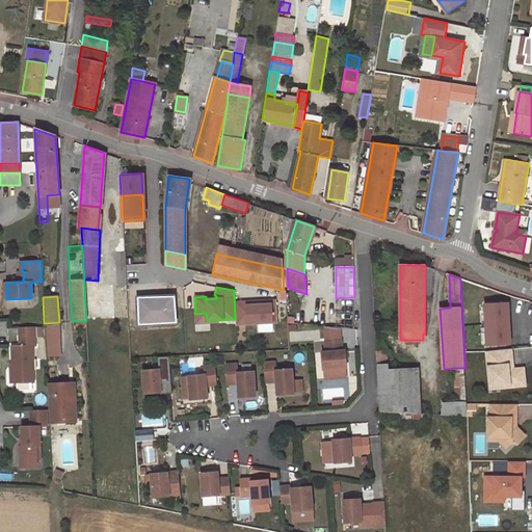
[(275,300),(245,302),(246,324),(277,322),(275,300)]
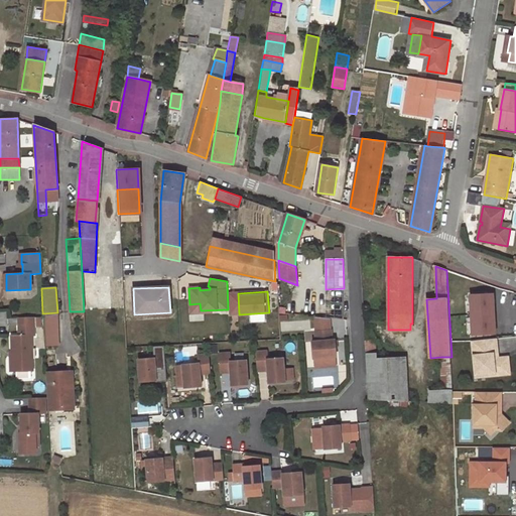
[(493,294),(471,295),(473,335),(495,334),(493,294)]
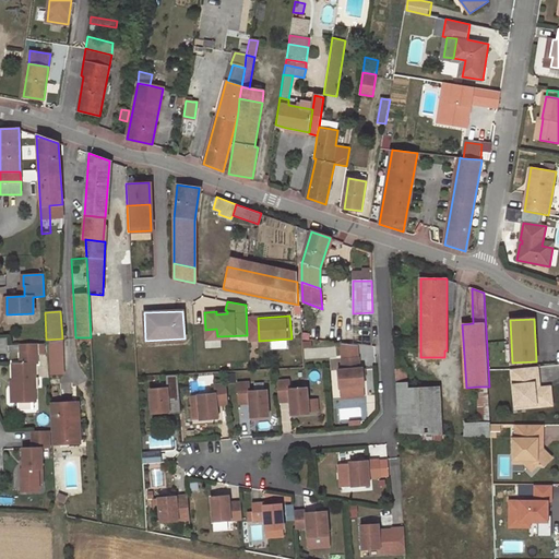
[(50,341),(51,375),(67,373),(64,340),(50,341)]
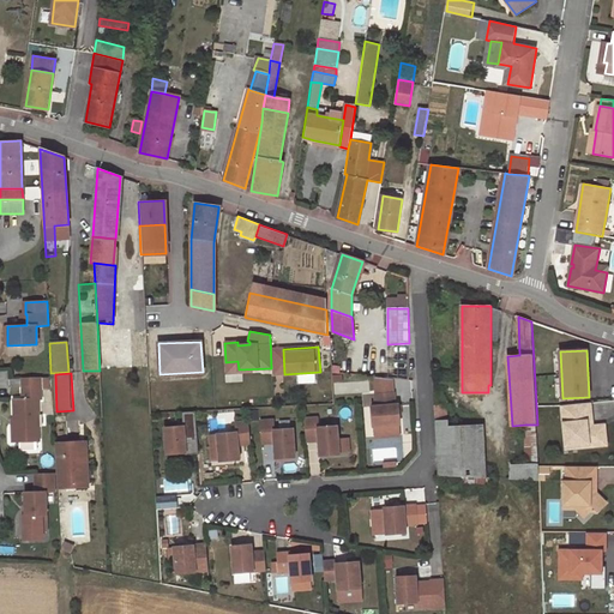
[(38,377),(22,378),(23,398),(12,398),(13,441),(37,441),(36,398),(40,398),(38,377)]
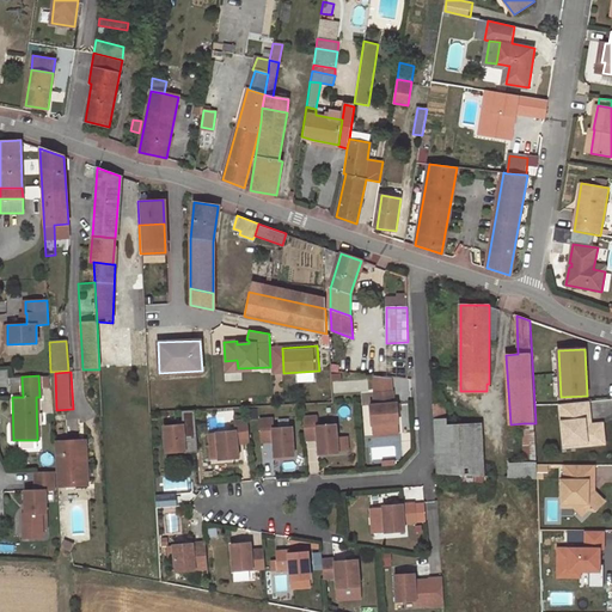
[(391,378),(372,377),(372,392),(391,391),(391,378)]
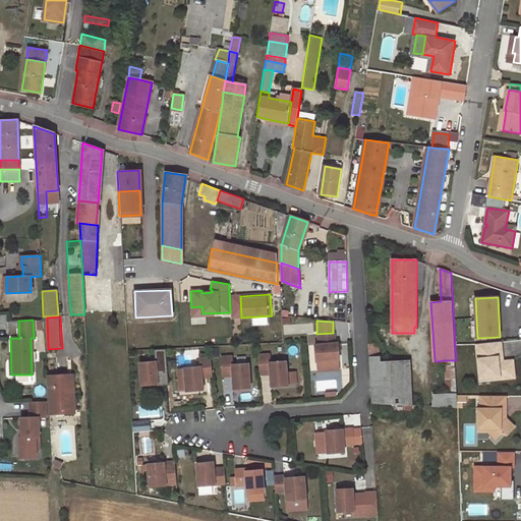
[(283,326),(284,335),(311,333),(311,325),(283,326)]
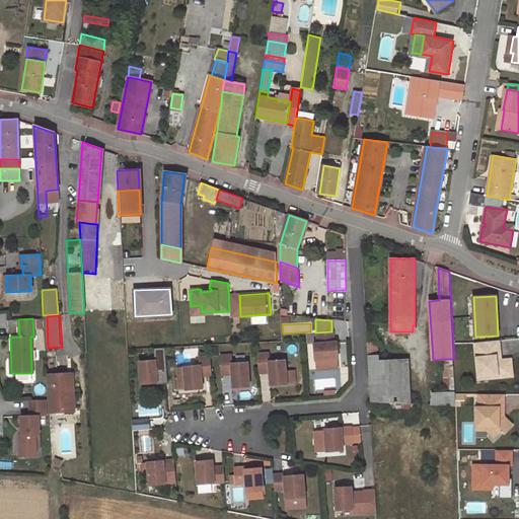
[(312,344),(313,360),(315,360),(335,359),(337,359),(336,343),(332,343),(331,331),(315,332),(316,344),(312,344)]
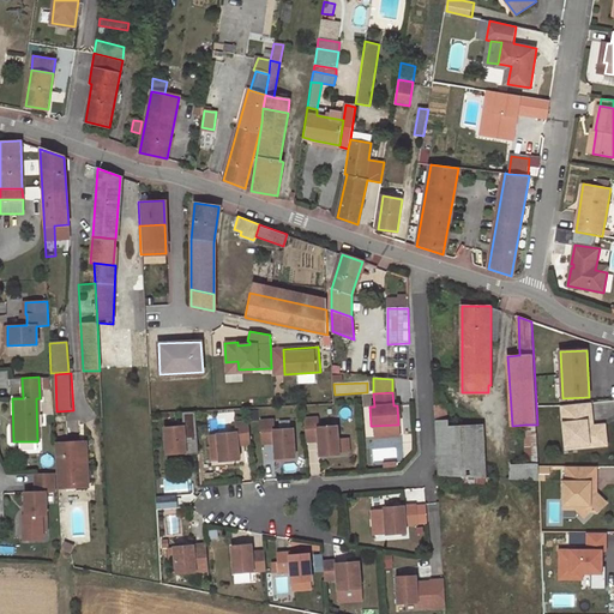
[(593,421),(590,403),(561,407),(566,446),(578,445),(578,447),(599,445),(596,426),(593,426),(588,427),(587,421),(593,421)]
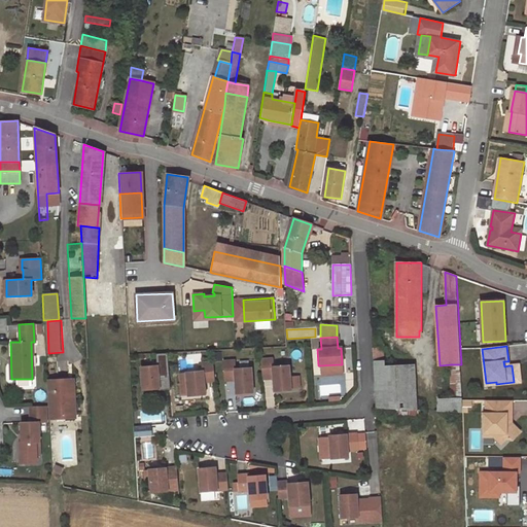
[(383,348),(374,349),(374,361),(384,361),(383,348)]
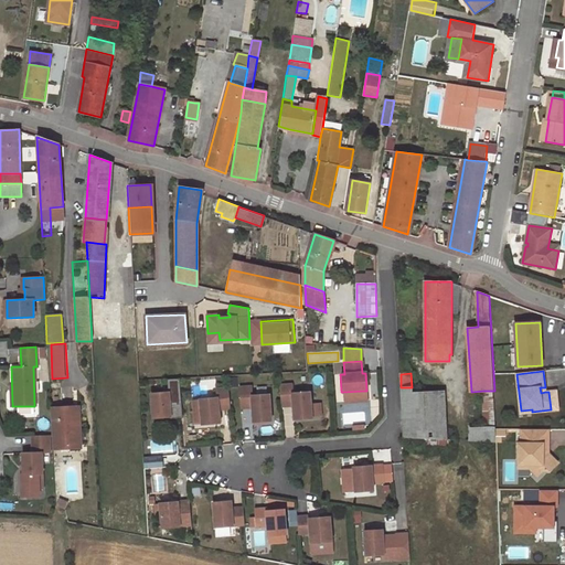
[(182,417),(180,379),(168,380),(168,392),(151,393),(152,418),(170,417),(170,418),(182,417)]
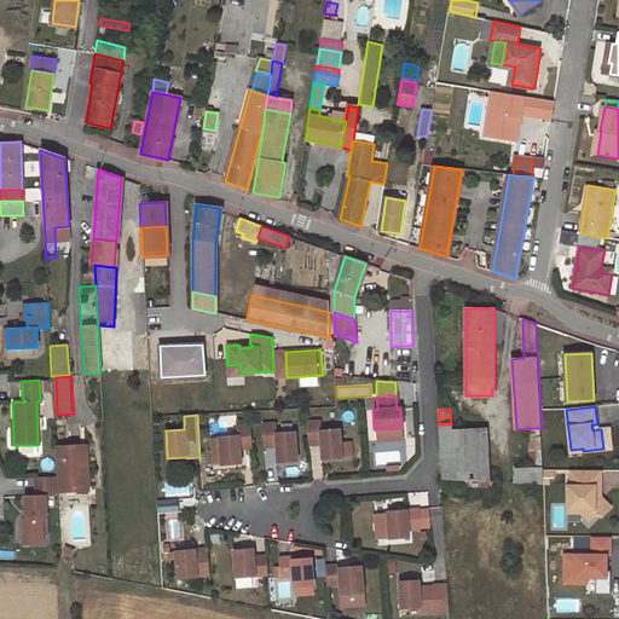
[(319,421),(306,422),(307,441),(319,440),(320,460),(341,460),(339,429),(320,431),(319,421)]
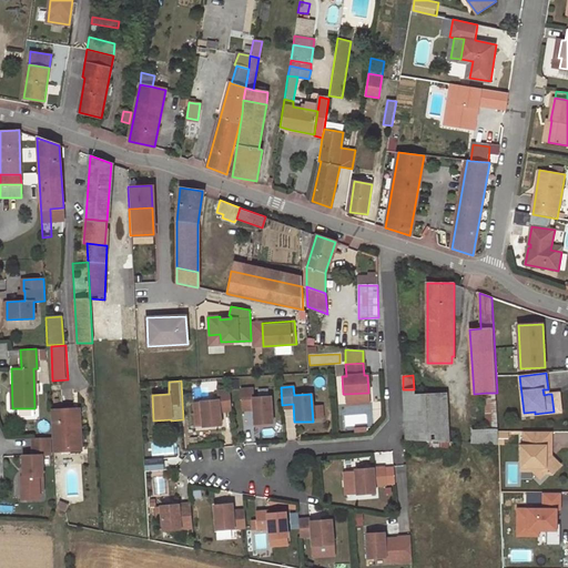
[(240,388),(241,406),(252,405),(252,408),(253,423),(271,422),(270,395),(252,396),(252,387),(240,388)]
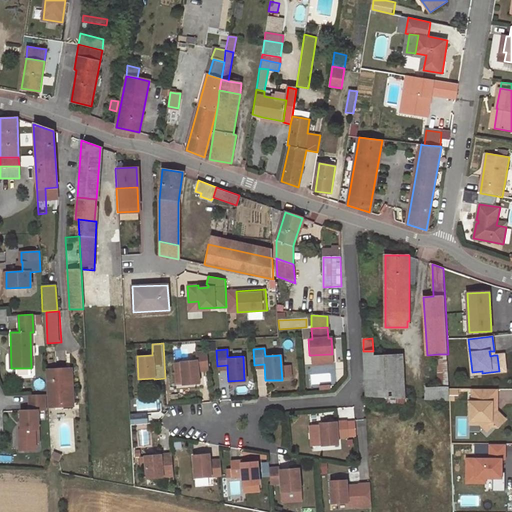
[(363,351),(363,353),(366,397),(388,398),(400,398),(397,354),(375,355),(375,350),(373,351),(363,351)]
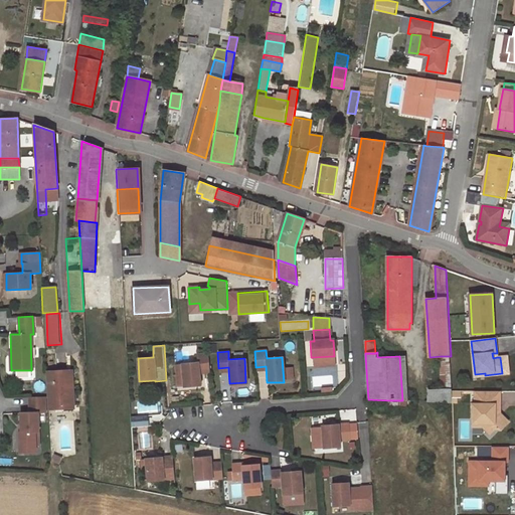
[(208,369),(208,353),(197,354),(197,362),(181,363),(181,364),(182,385),(182,386),(199,385),(198,373),(198,370),(208,369)]
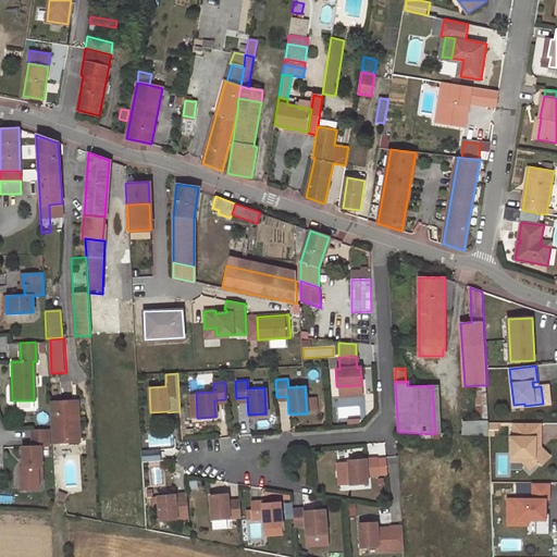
[(359,385),(338,386),(338,396),(359,395),(359,385)]
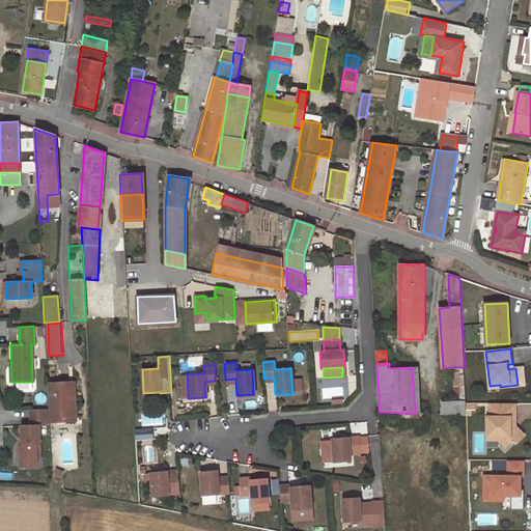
[(466,401),(465,367),(454,367),(455,402),(466,401)]
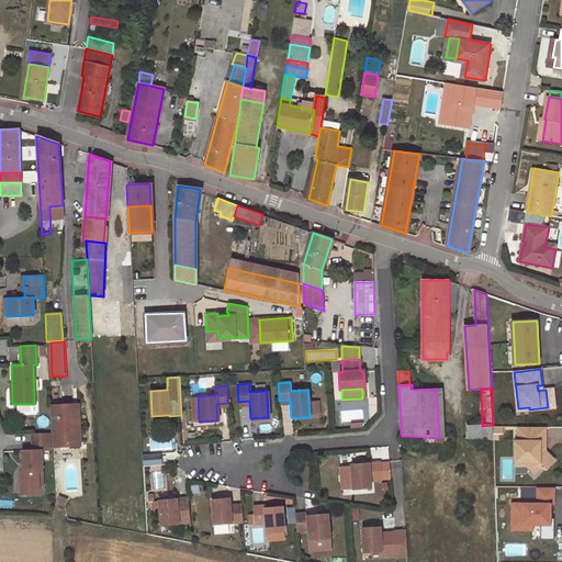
[(553,389),(546,390),(548,407),(555,407),(553,389)]
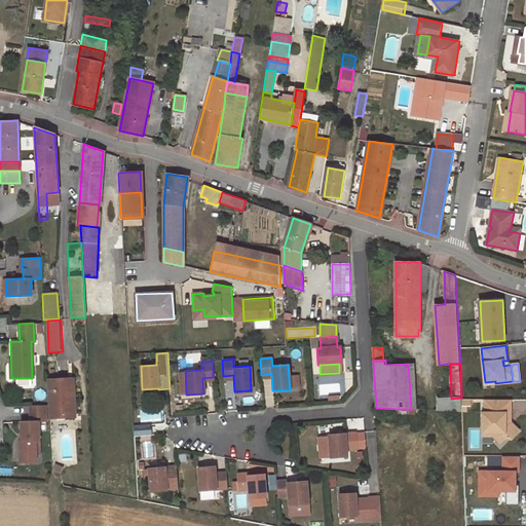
[(46,381),(49,417),(76,416),(74,393),(70,393),(68,380),(46,381)]
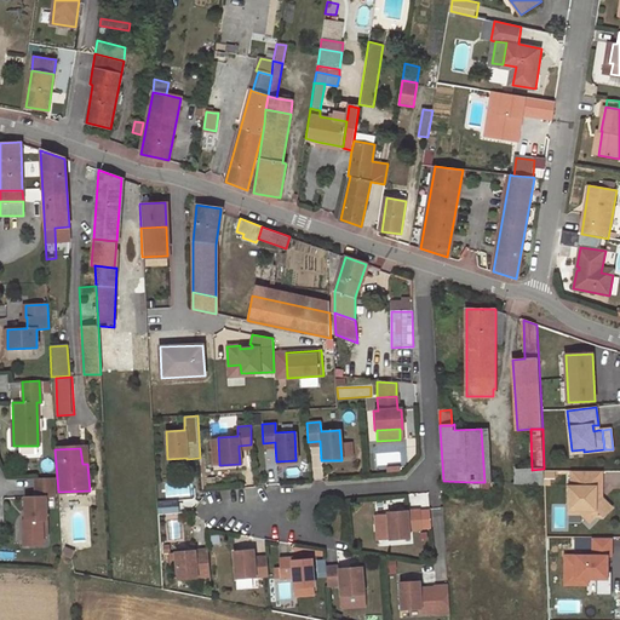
[(544,471),(544,469),(532,470),(520,470),(520,483),(545,484),(545,478),(544,471)]
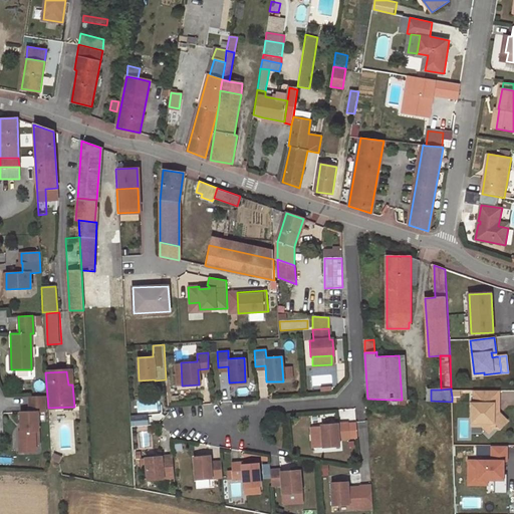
[(500,404),(500,391),(475,391),(475,404),(473,404),(473,423),(483,423),(483,426),(490,433),(494,429),(501,429),(508,421),(500,413),(495,413),(495,404),(500,404)]
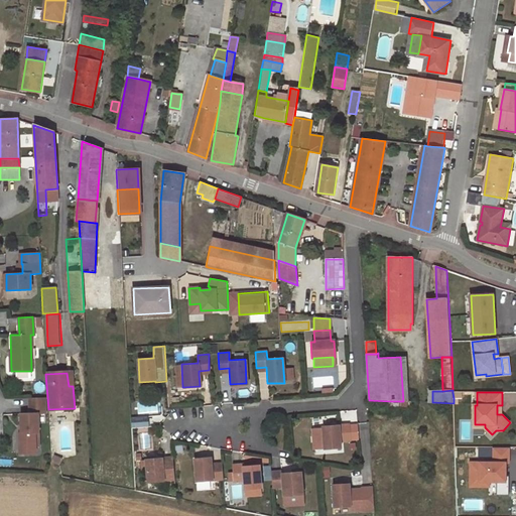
[(44,413),(44,397),(35,397),(29,398),(29,413),(20,413),(20,424),(21,432),(19,432),(19,446),(38,446),(37,413),(44,413)]
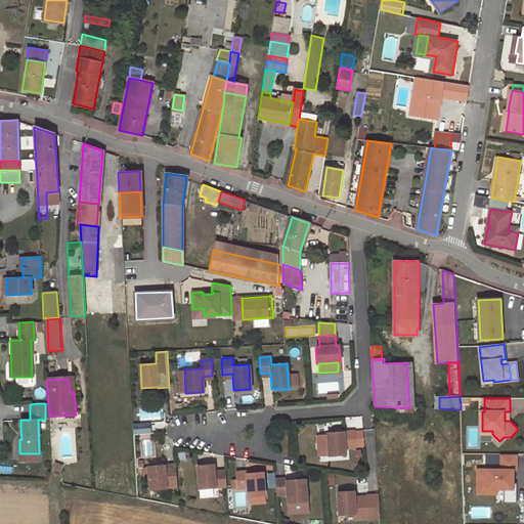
[(328,432),(330,454),(346,452),(346,446),(356,445),(355,429),(328,432)]
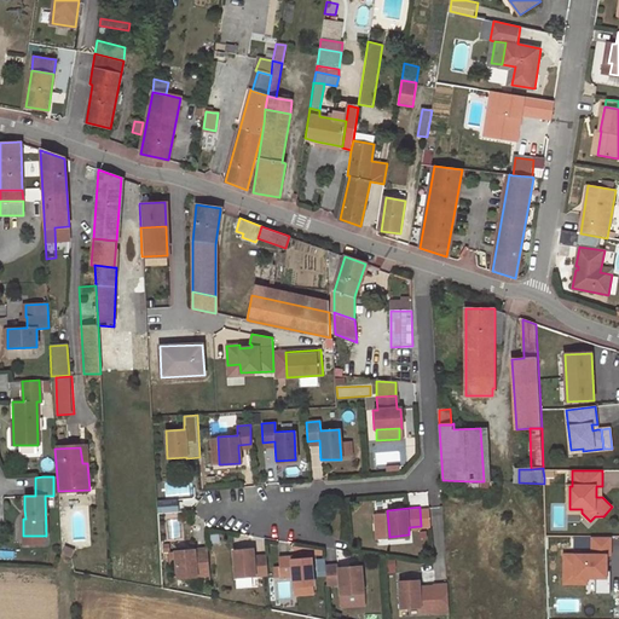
[(593,537),(593,554),(565,554),(565,577),(588,578),(597,578),(597,594),(612,594),(612,577),(607,577),(607,571),(608,555),(612,555),(612,537),(593,537)]
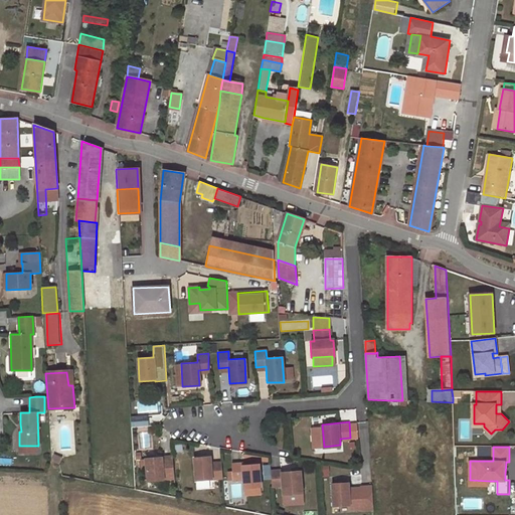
[(62,458),(53,455),(52,461),(60,464),(62,458)]
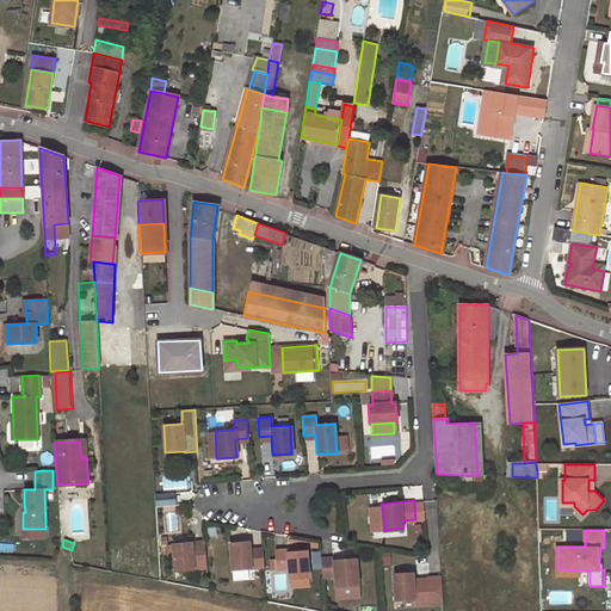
[(209,566),(207,539),(174,542),(177,569),(209,566)]
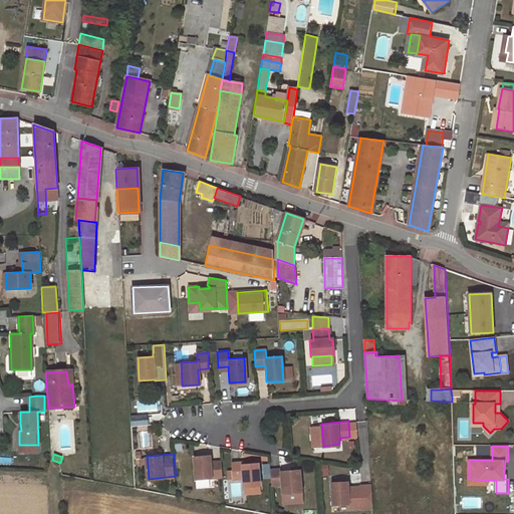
[(224,477),(222,461),(212,461),(211,455),(195,457),(197,479),(224,477)]
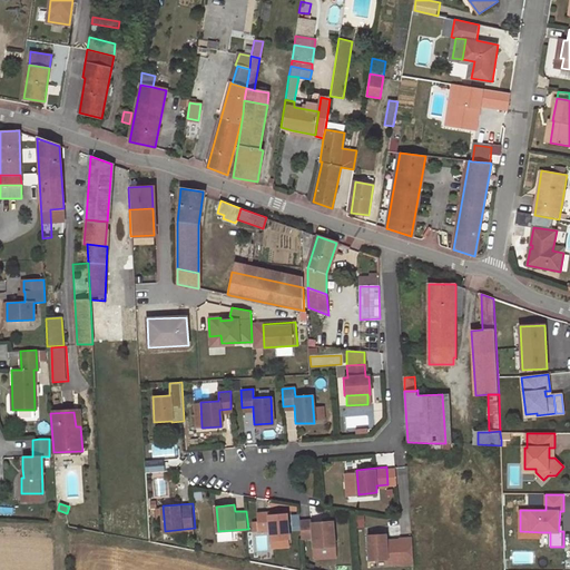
[(271,511),(258,512),(259,530),(271,529),(272,539),(291,538),(288,512),(271,514),(271,511)]
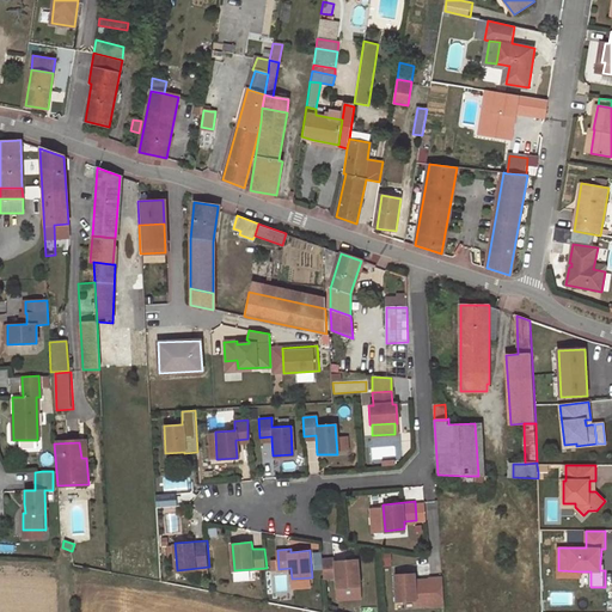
[(336,557),(323,558),(324,579),(337,577),(337,587),(360,586),(357,558),(336,561),(336,557)]
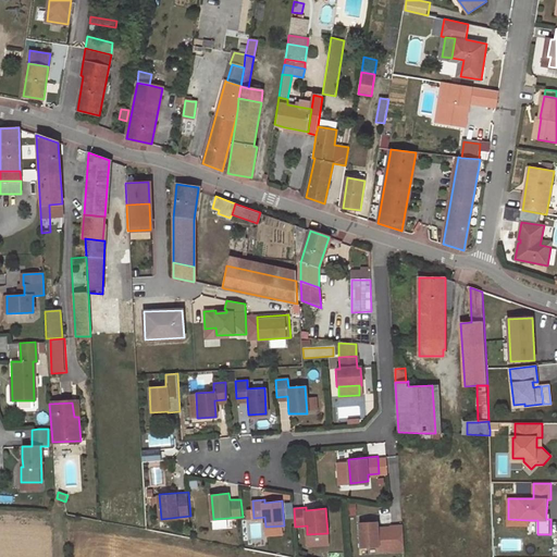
[(378,521),(359,521),(360,546),(378,545),(378,551),(393,549),(392,527),(378,527),(378,521)]
